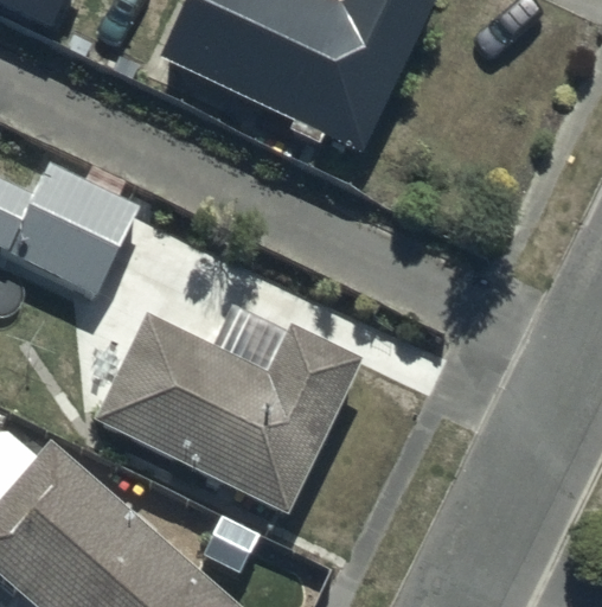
[(0,0),(0,4),(51,29),(64,0),(0,0)]
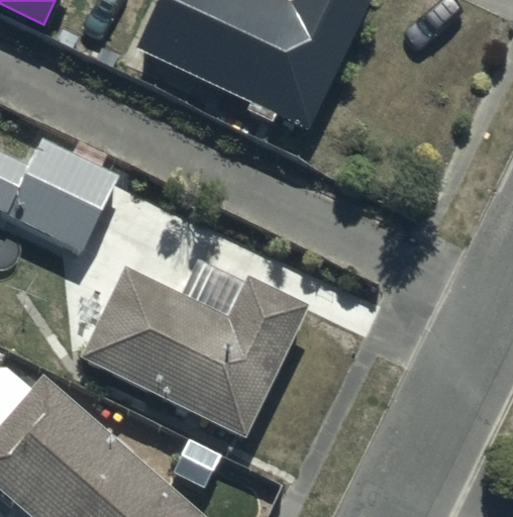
[(309,131),(369,0),(159,0),(136,48),(249,103),(246,109),(273,121),(275,116),(309,131)]
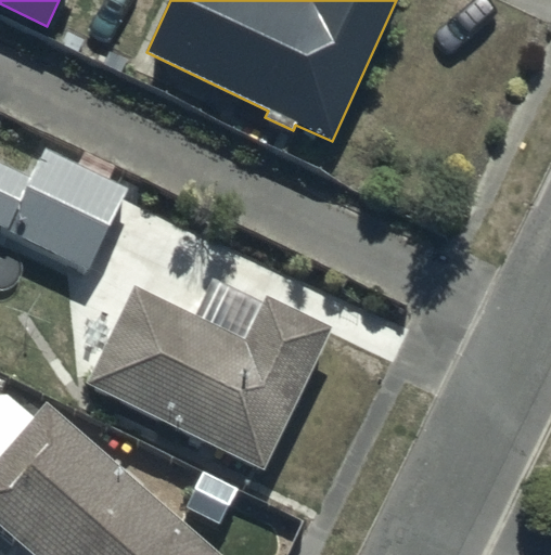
[(0,162),(0,227),(87,271),(129,188),(47,146),(30,178),(0,162)]
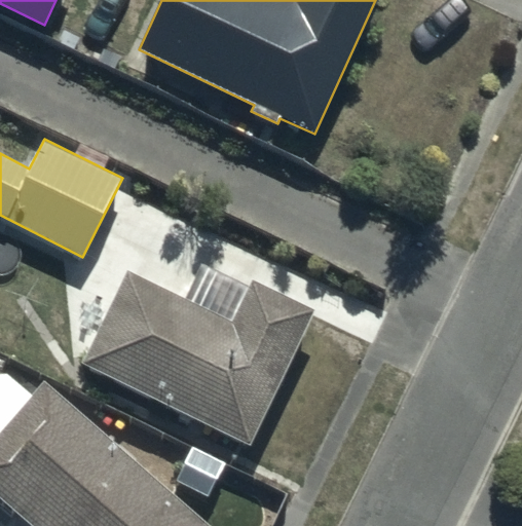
[(88,347),(81,364),(249,444),(313,309),(251,278),(247,287),(197,264),(188,283),(183,279),(176,295),(123,269),(113,293),(101,288),(100,288),(98,289),(96,289),(94,290),(91,291),(89,292),(88,293),(86,294),(84,295),(83,297),(82,298),(80,300),(79,301),(78,303),(77,304),(76,306),(75,308),(74,310),(73,312),(73,314),(72,315),(72,317),(72,320),(71,322),(71,324),(72,326),(72,328),(72,330),(72,332),(73,334),(74,336),(74,338),(75,340),(76,341),(77,343),(88,347)]
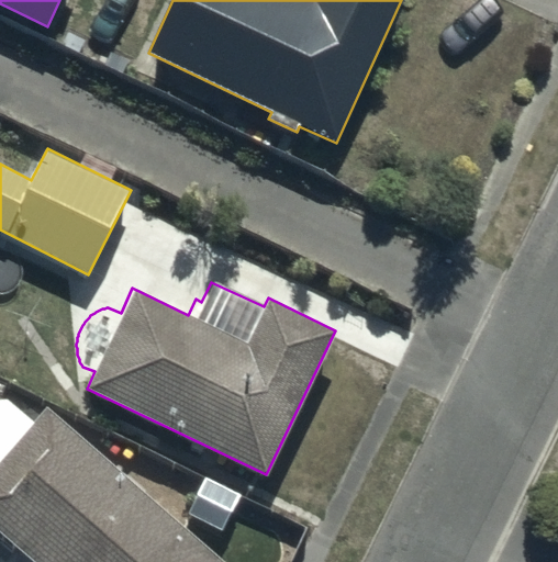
[(0,534),(31,561),(224,561),(226,561),(47,406),(34,420),(4,395),(0,401),(0,534)]
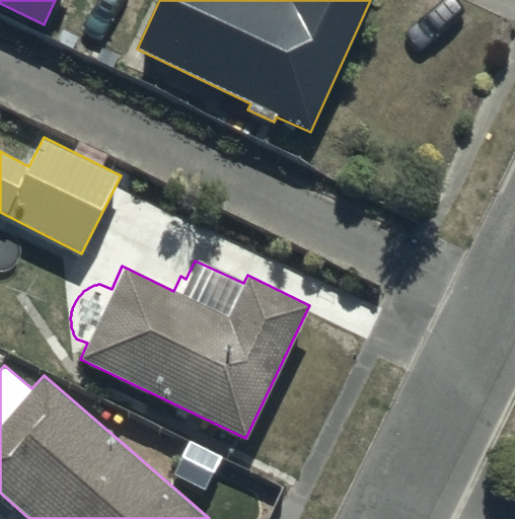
All buildings are outlined.
